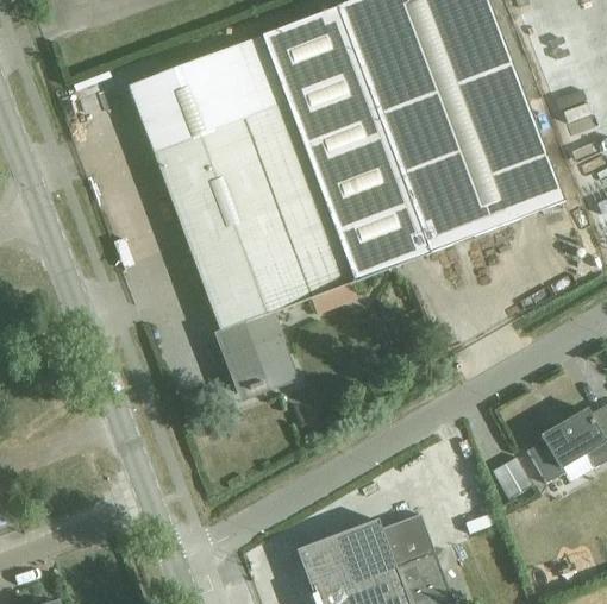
[(219,327),(273,308),(355,281),(389,266),(429,252),(562,200),(486,0),(345,0),(333,5),(333,6),(299,20),(129,83),(219,327)]
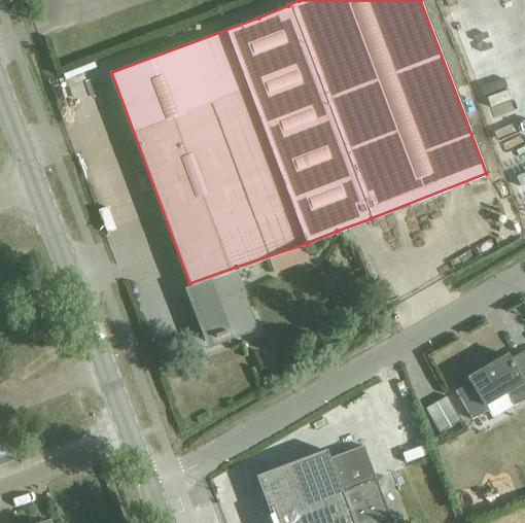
[(236,267),(189,283),(201,315),(197,316),(205,337),(236,325),(238,329),(253,323),(241,291),(244,290),(236,267)]
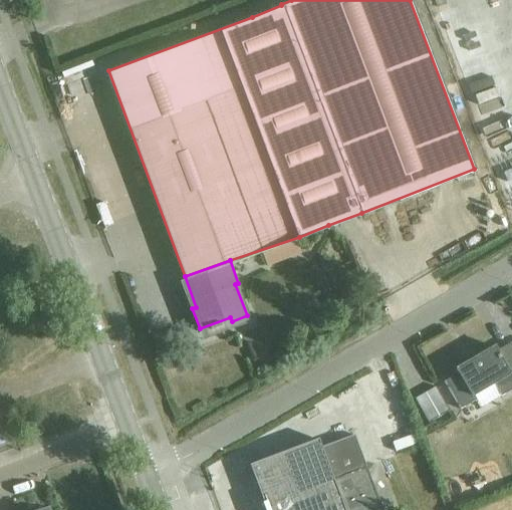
[(345,291),(330,292),(332,307),(347,306),(345,291)]
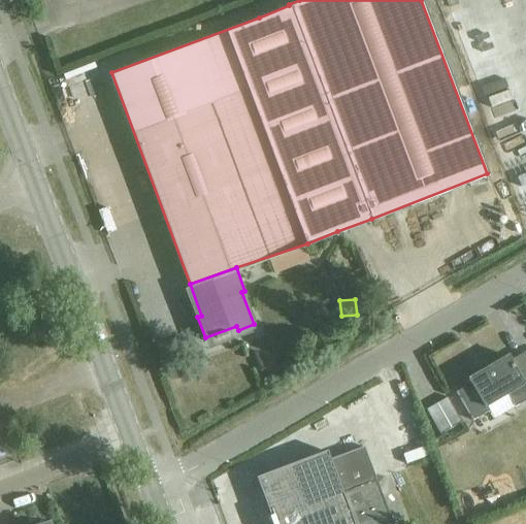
[(525,395),(525,356),(522,349),(507,357),(505,353),(466,375),(468,380),(454,389),(470,417),(485,408),(483,404),(505,391),(513,403),(525,395)]
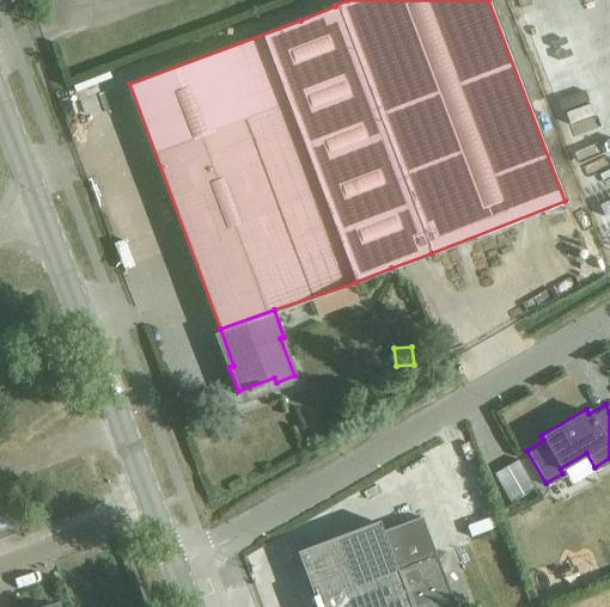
[(516,455),(492,470),(508,500),(534,485),(516,455)]
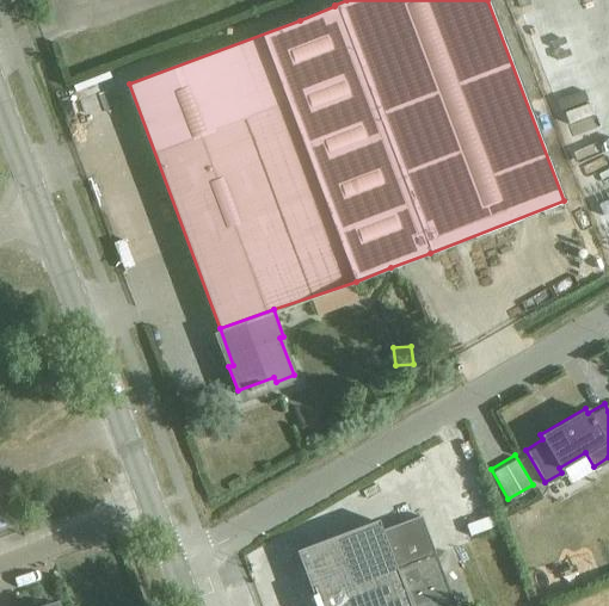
[(375,519),(294,550),(315,605),(453,605),(419,513),(398,521),(379,529),(375,519)]
